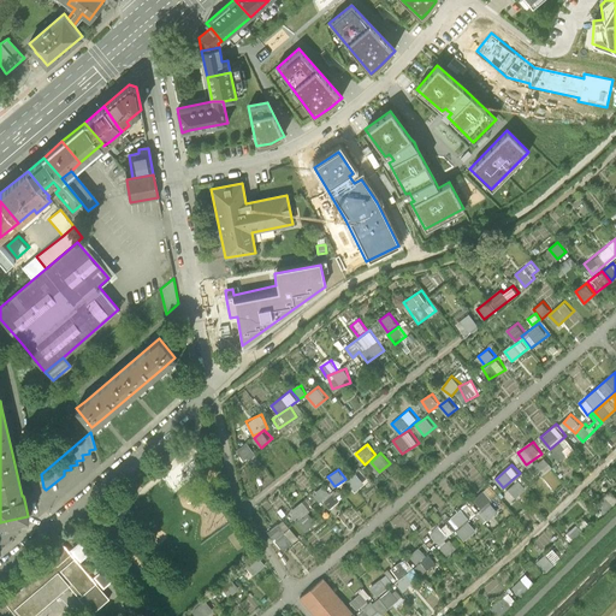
[(357,491),(367,483),(357,472),(348,480),(357,491)]
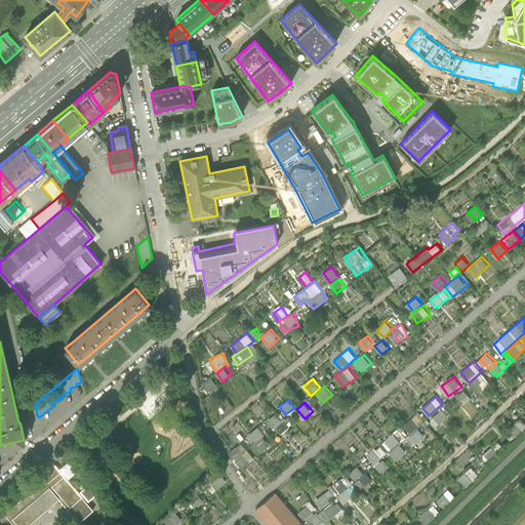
[(430,415),(432,417),(444,407),(442,404),(430,415)]
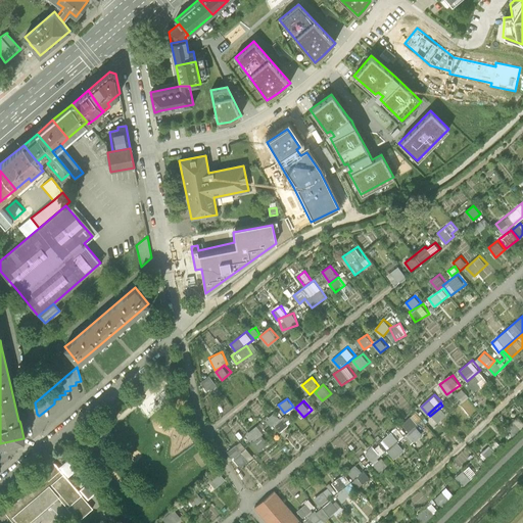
[(267,418),(280,433),(291,423),(286,417),(293,411),(299,418),(301,416),(293,407),(284,414),(279,408),(267,418)]
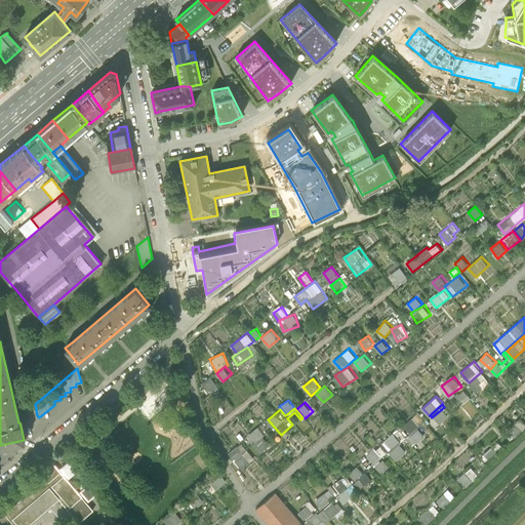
[(431,419),(438,427),(450,415),(443,408),(431,419)]
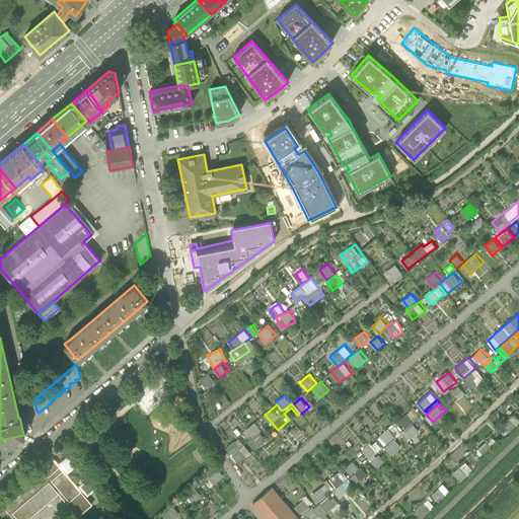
[(421,430),(413,421),(420,415),(413,408),(399,420),(406,428),(401,432),(410,441),(421,430)]
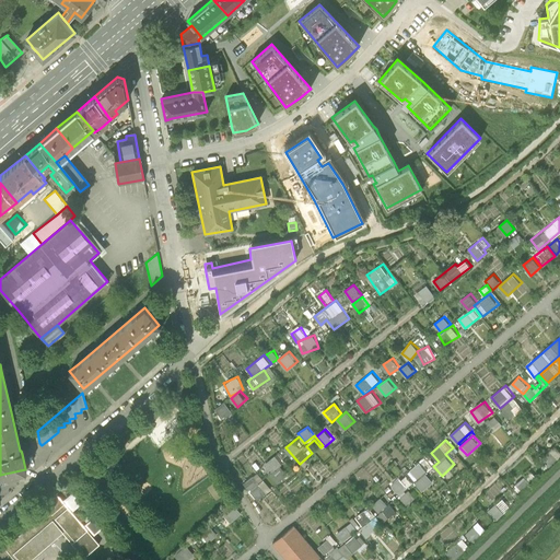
[(559,455),(552,447),(537,461),(545,469),(559,456),(559,455)]
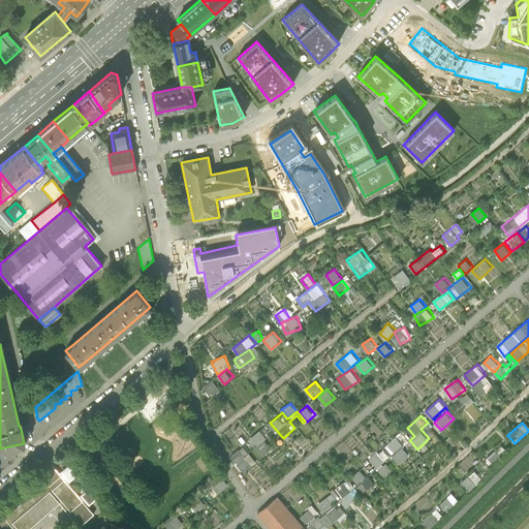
[(403,431),(385,445),(393,454),(410,439),(403,431)]
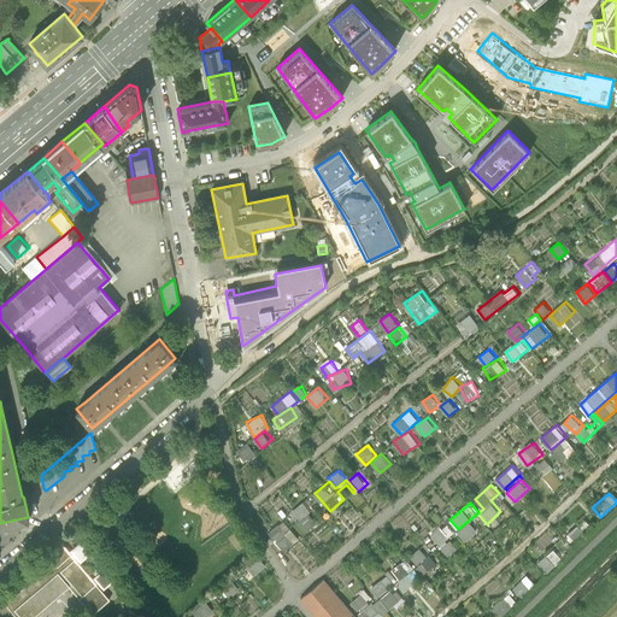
[(303,504),(288,515),(303,534),(317,522),(303,504)]
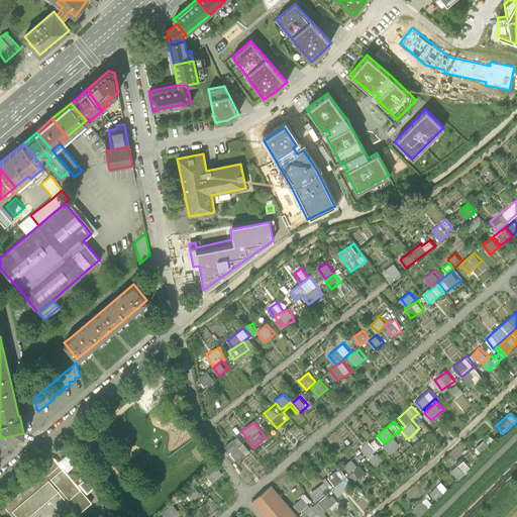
[(490,434),(473,451),(480,457),(497,441),(490,434)]
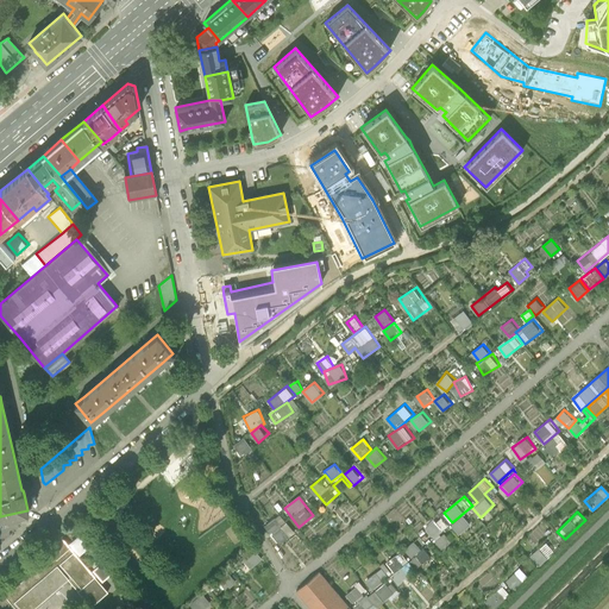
[(280,514),(263,527),(278,547),(295,534),(280,514)]
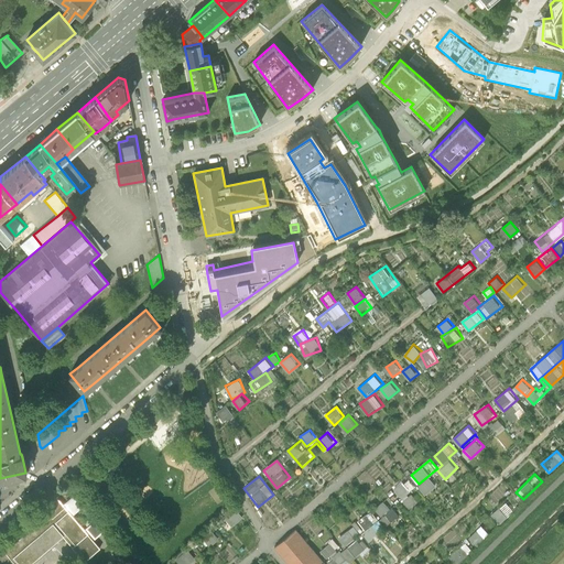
[(426,495),(438,485),(430,476),(419,485),(426,495)]
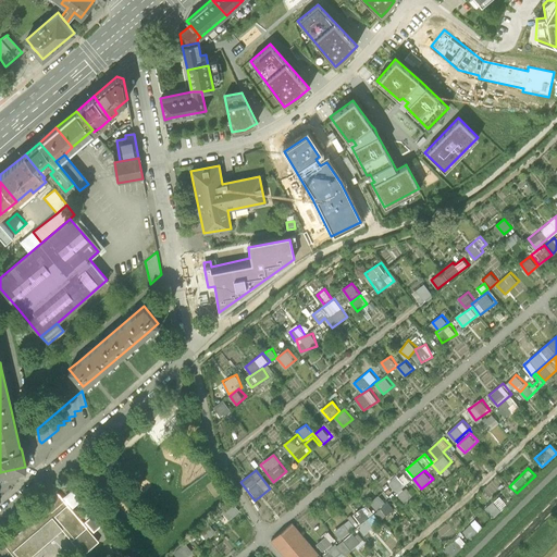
[(398,492),(411,481),(404,471),(391,483),(398,492)]
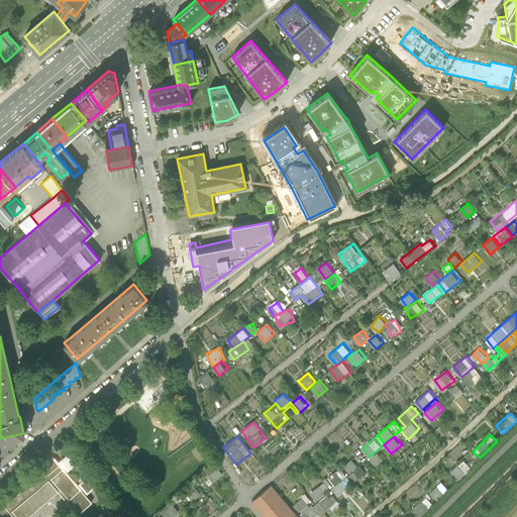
[(45,471),(5,506),(1,502),(0,503),(0,516),(28,516),(59,492),(78,514),(92,502),(53,457),(41,467),(45,471)]
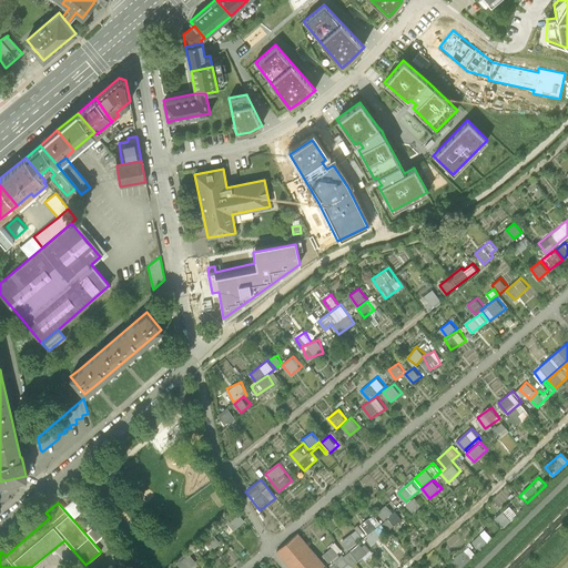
[(385,518),(394,511),(388,505),(379,511),(385,518)]
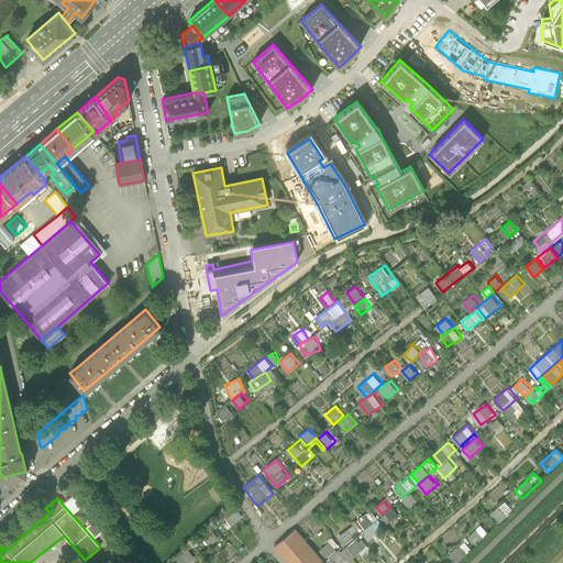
[(504,500),(489,514),(498,522),(512,510),(504,500)]
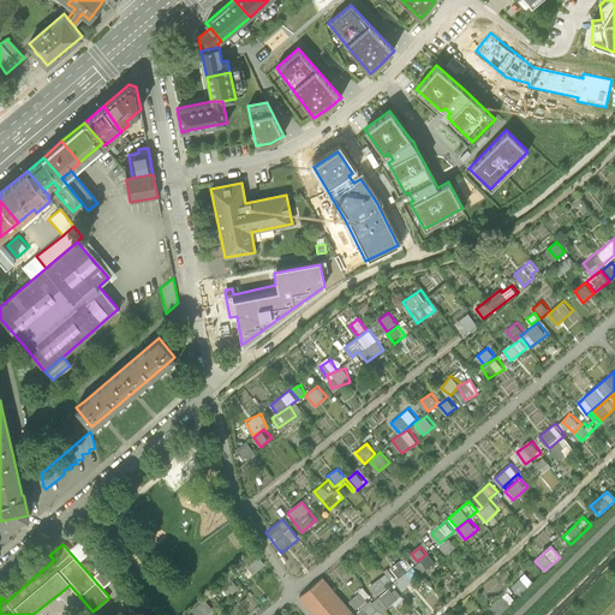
[(429,554),(418,561),(423,568),(434,561),(429,554)]
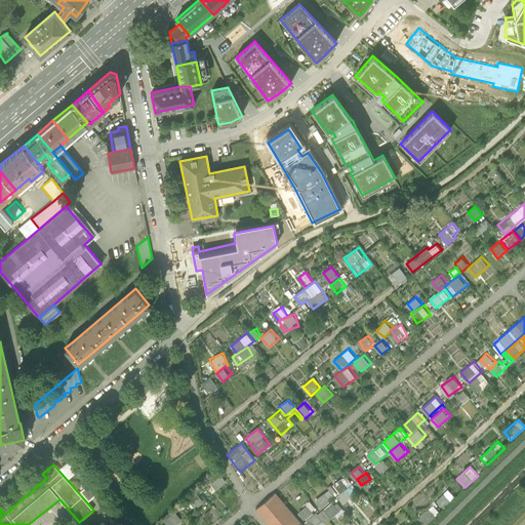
[(219,475),(209,483),(216,490),(226,482),(219,475)]
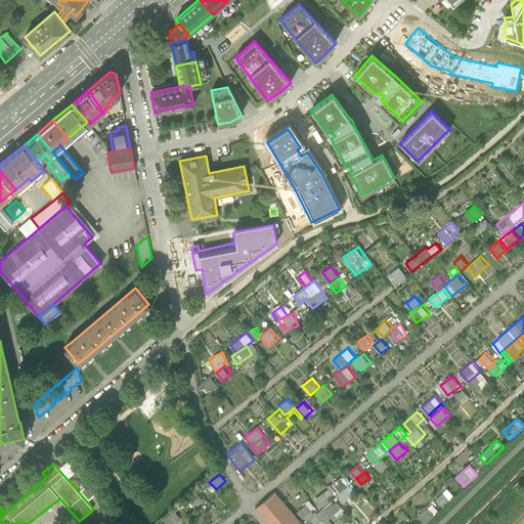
[(346,474),(334,482),(341,491),(352,483),(346,474)]
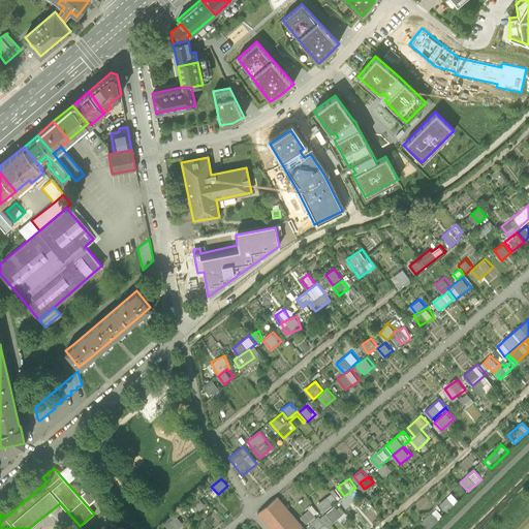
[(337,499),(342,497),(338,487),(333,489),(337,499)]
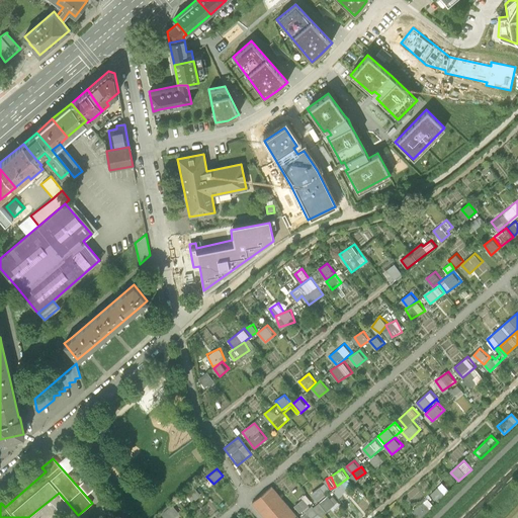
[(442,482),(429,495),(436,502),(449,490),(442,482)]
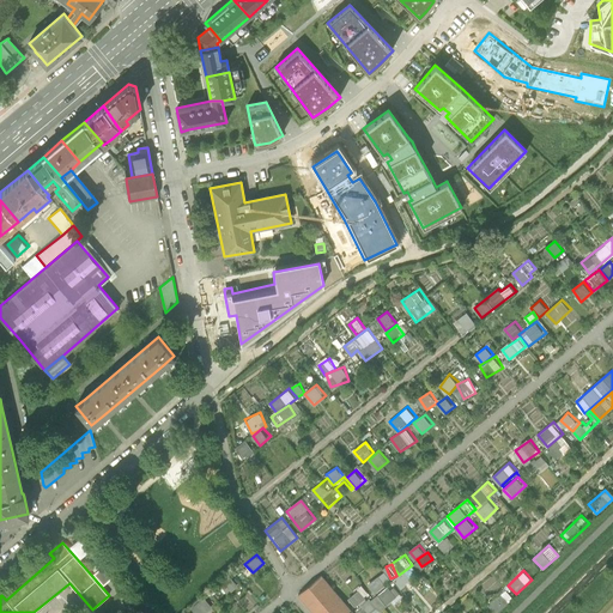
[(381,572),(366,584),(375,594),(389,582),(381,572)]
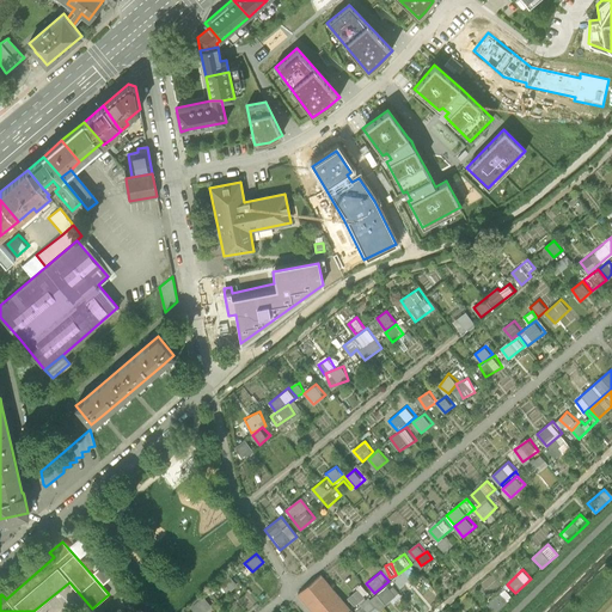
[(230,574),(219,583),(227,594),(238,585),(230,574)]
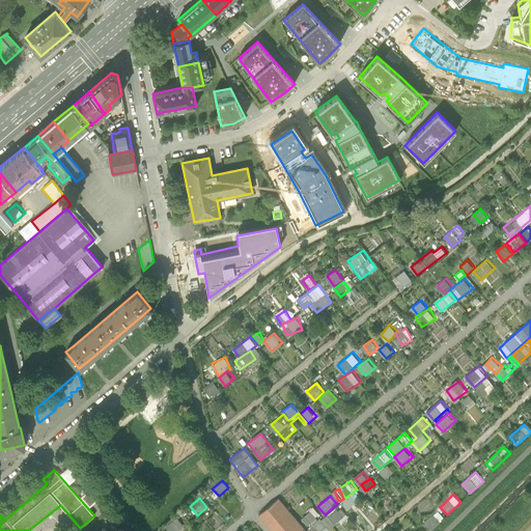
[(306,530),(280,500),(259,518),(271,530),(306,530)]
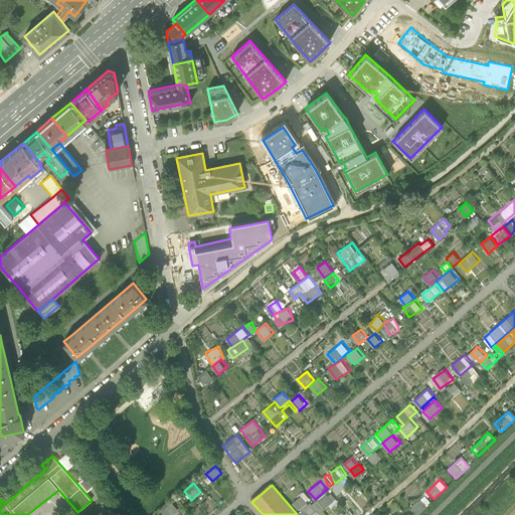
[(304,510),(298,514),(317,514),(325,509),(317,500),(313,503),(304,492),(291,502),(298,510),(301,507),(304,510)]
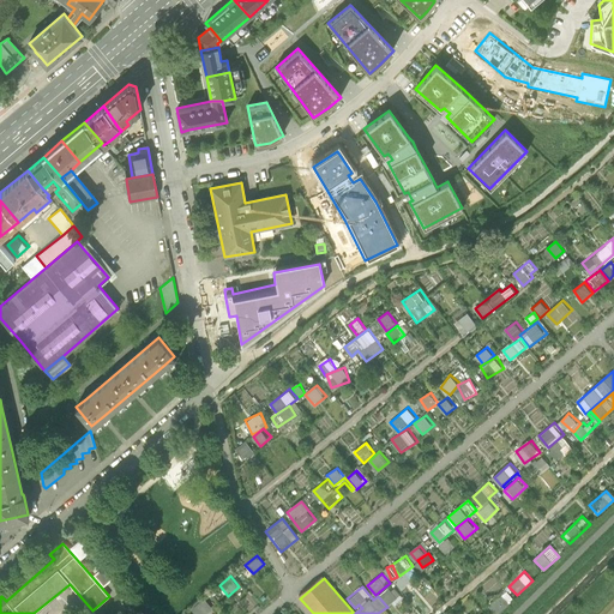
[(389,588),(378,596),(387,607),(401,595),(395,588),(391,590),(389,588)]
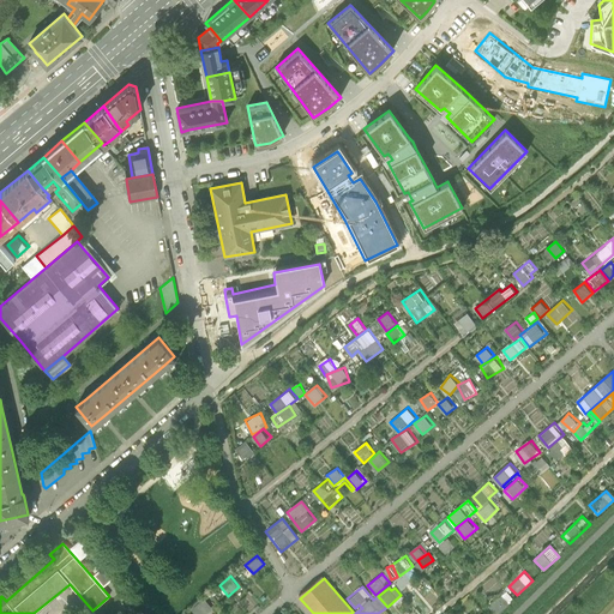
[(506,591),(489,607),(495,613),(499,613),(515,600),(506,591)]
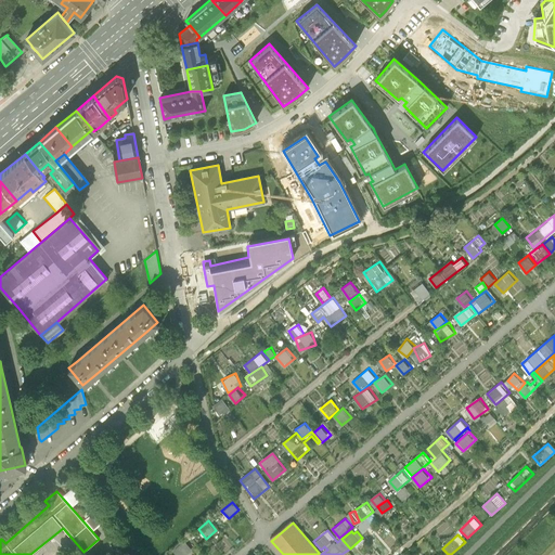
[(184,541),(173,551),(177,554),(185,554),(192,550),(184,541)]
